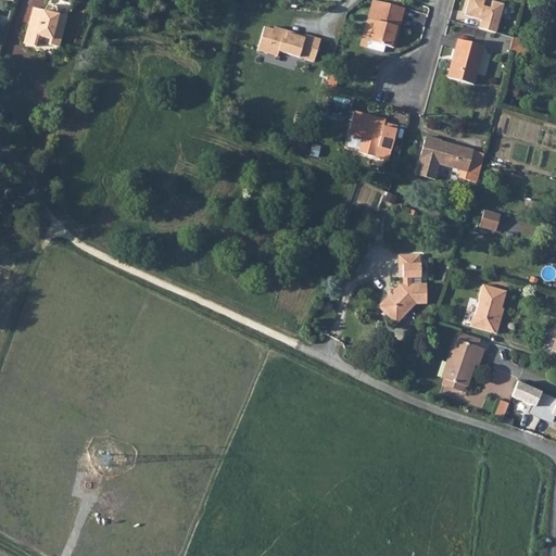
[(495,0),(469,0),(466,14),(482,19),(480,27),(496,30),(504,2),(495,0)]
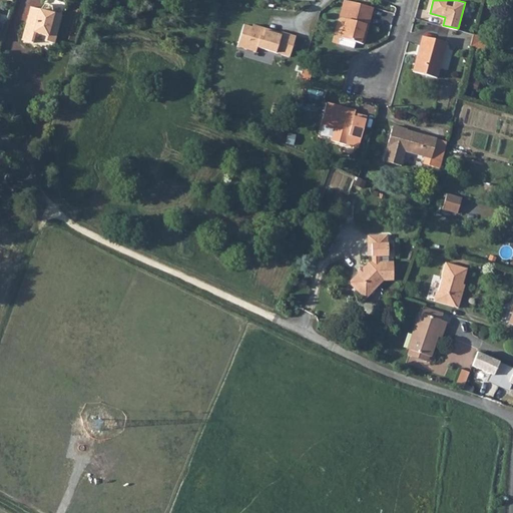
[(350,1),(346,17),(339,43),(355,48),(357,41),(362,43),(372,6),(350,1)]
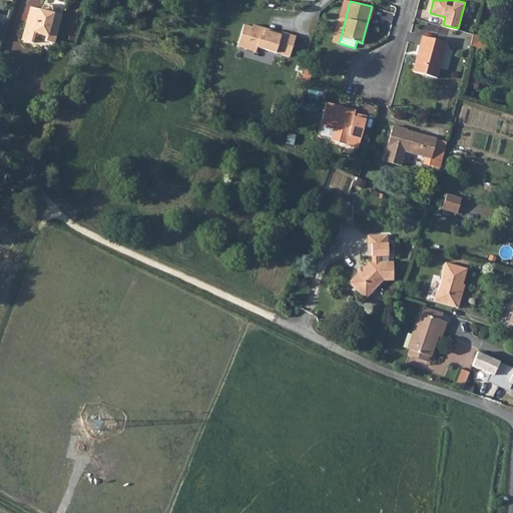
[(51,10),(43,7),(39,12),(37,21),(27,18),(20,42),(33,46),(36,36),(46,39),(44,44),(52,46),(53,45),(61,18),(52,15),(51,10)]
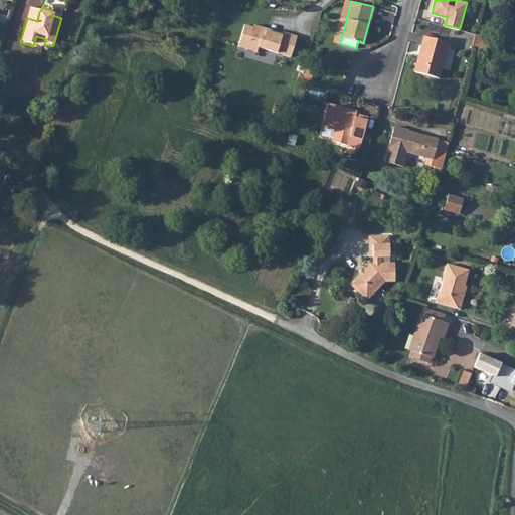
[(27,18),(37,21),(39,12),(30,8),(27,18)]
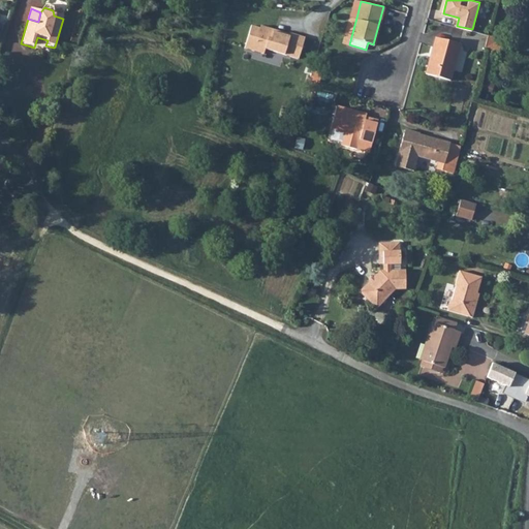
[(250,27),(244,49),(261,54),(263,50),(298,60),(304,38),(288,34),(288,35),(260,27),(259,30),(250,27)]
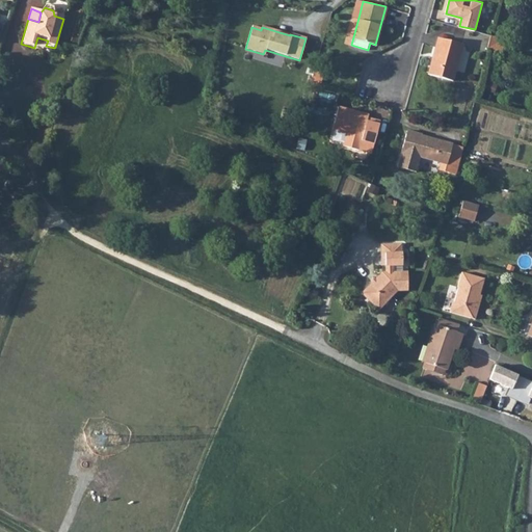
[(490,33),(487,46),(498,50),(498,42),(499,35),(490,33)]
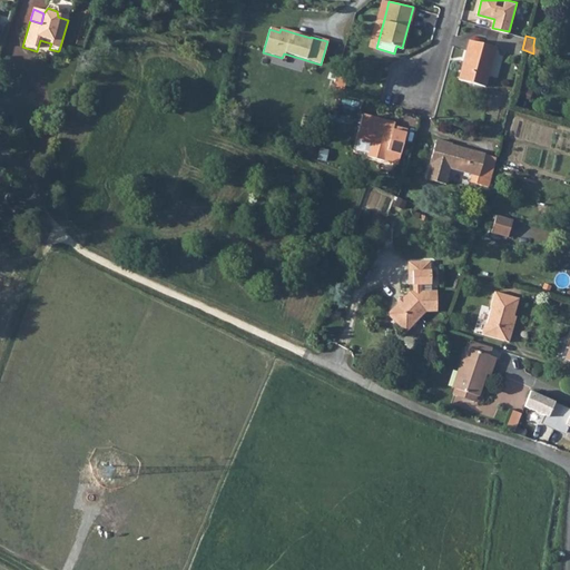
[(488,86),(498,47),(471,40),(462,79),(488,86)]
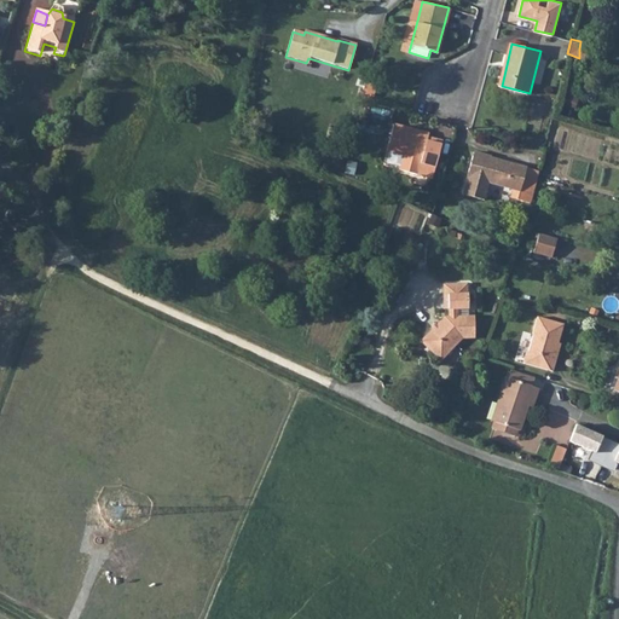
[(365,77),(362,91),(374,94),(379,81),(365,77)]
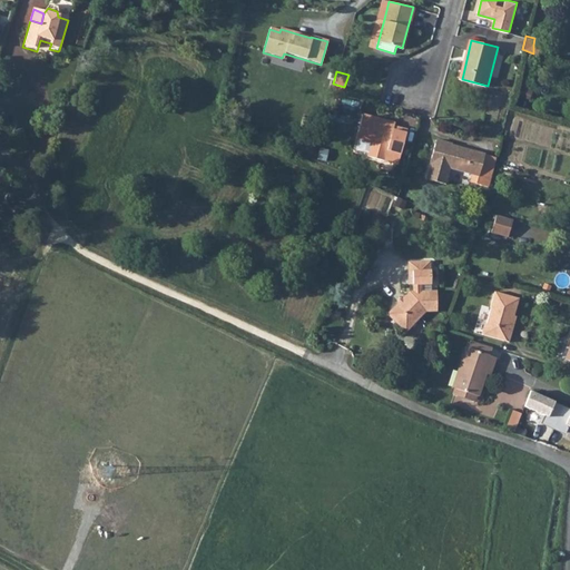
[(387,149),(394,124),(361,115),(354,140),(387,149)]
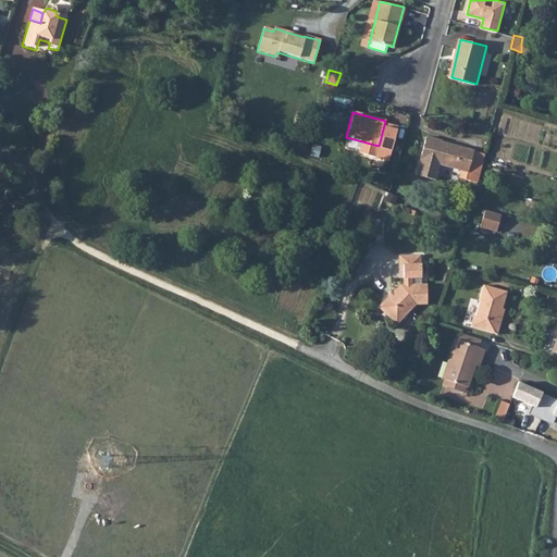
[(468,170),(466,181),(478,184),(484,160),(485,152),(440,141),(440,139),(426,136),(418,175),(437,180),(441,164),(468,170)]
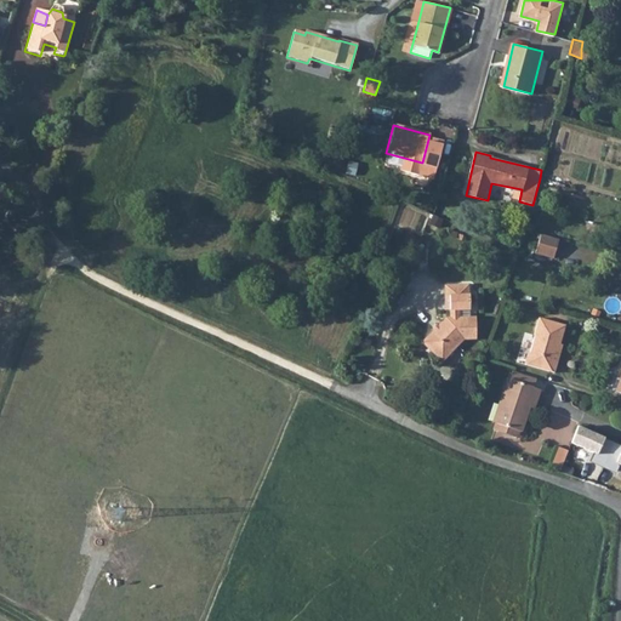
[(535,255),(552,261),(558,241),(541,235),(535,255)]
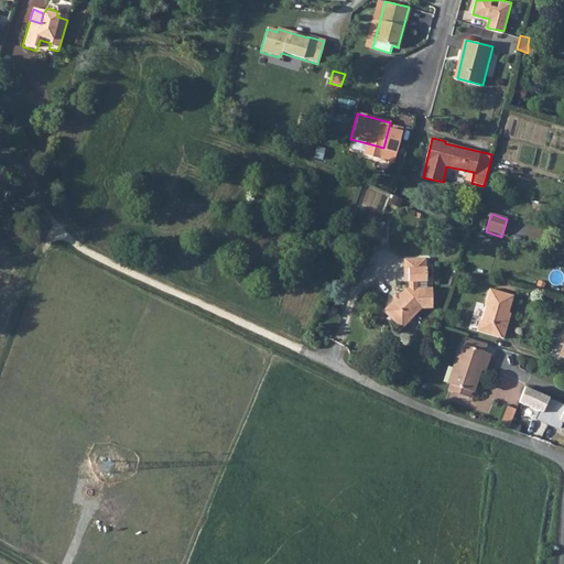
[(392,296),(381,308),(401,325),(420,304),(432,304),(431,284),(415,284),(415,278),(424,277),(424,255),(403,256),(403,266),(402,266),(402,278),(407,278),(407,285),(402,285),(397,292),(398,293),(394,297),(392,296)]
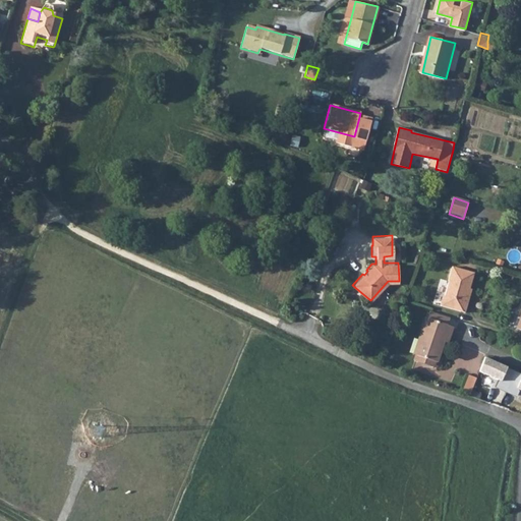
[(443,295),(441,294),(438,304),(463,312),(466,302),(464,301),(472,273),(450,267),(443,295)]
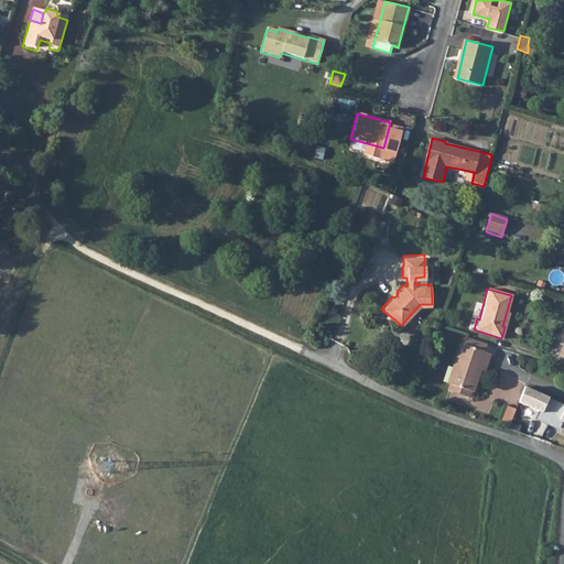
[(488,344),(465,335),(462,344),(484,351),(488,344)]
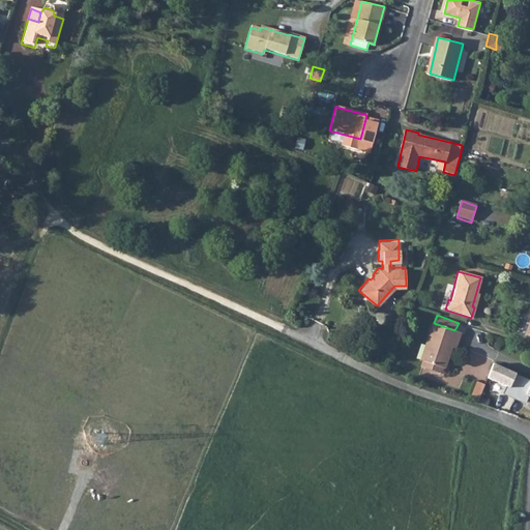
[(459,332),(454,330),(434,323),(432,322),(421,349),(424,351),(420,359),(442,369),(450,348),(452,348),(459,332)]
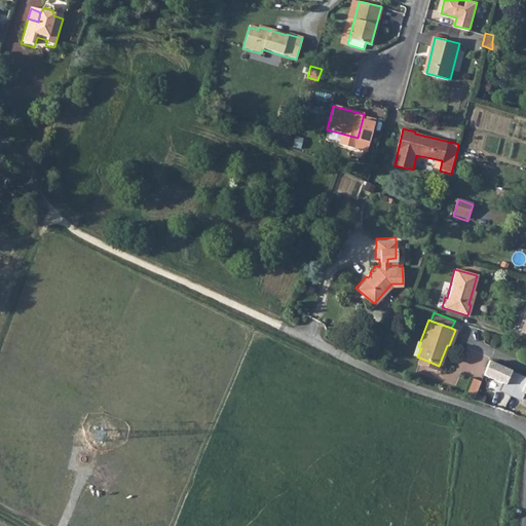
[(525,378),(489,361),(483,374),(504,384),(501,391),(518,400),(522,392),(525,393),(525,378)]
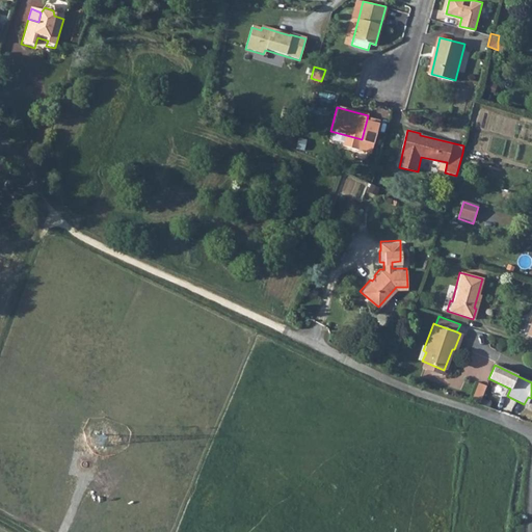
[(477,394),(486,397),(489,387),(480,383),(477,394)]
